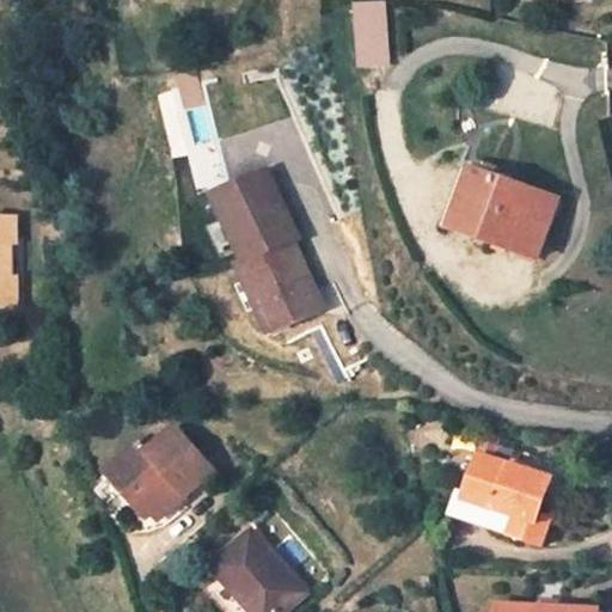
[(383,5),(352,7),(356,66),(385,63),(383,5)]
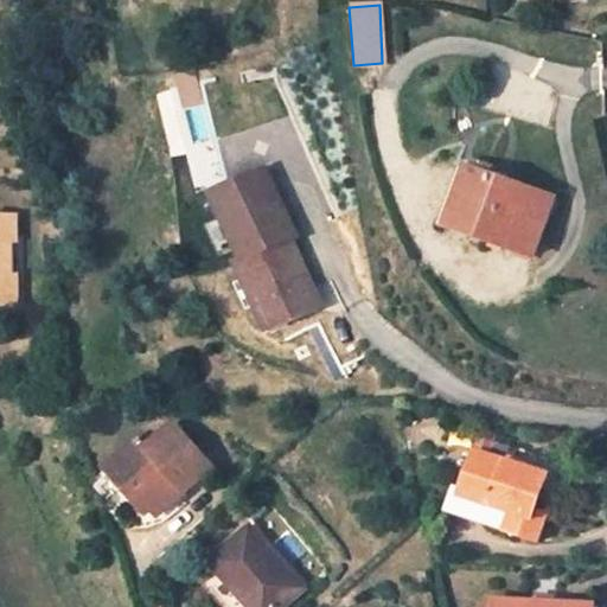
[(268,205),(263,193),(272,189),(262,170),(210,195),(243,261),(285,242),(288,240),(289,238),(273,204),(268,205)]
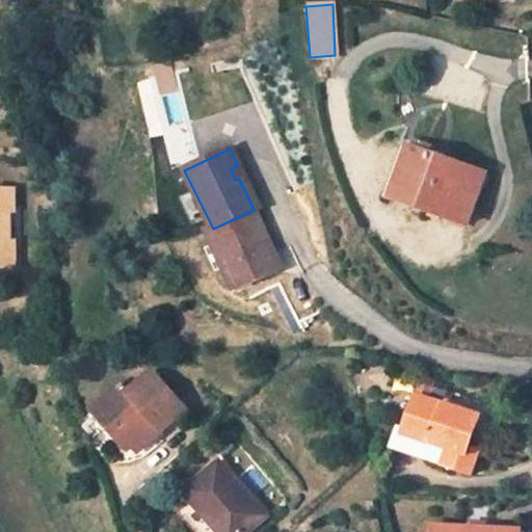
[(425,210),(467,225),(484,176),(407,149),(392,191),(427,204),(425,210)]
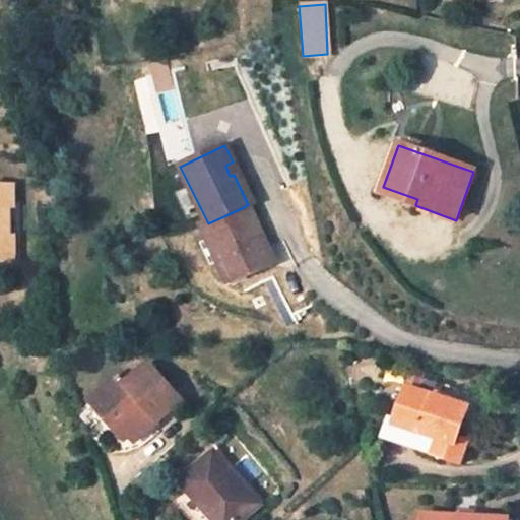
[(245,185),(233,161),(225,166),(230,176),(234,175),(248,204),(253,202),(245,185)]
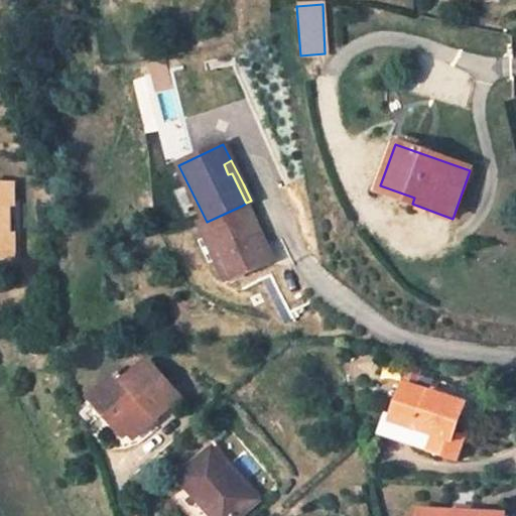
[(380,185),(378,192),(412,204),(414,198),(380,185)]
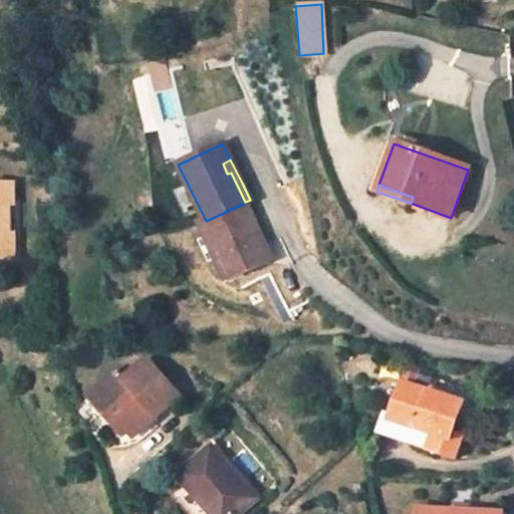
[(0,256),(14,257),(15,237),(12,237),(12,207),(16,207),(16,187),(0,187),(0,256)]
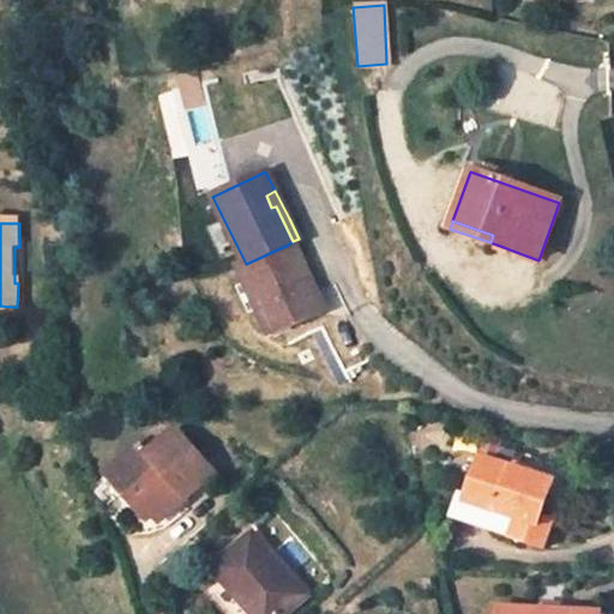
[(300,283),(306,296),(315,292),(308,276),(292,242),(288,245),(306,281),(300,283)]
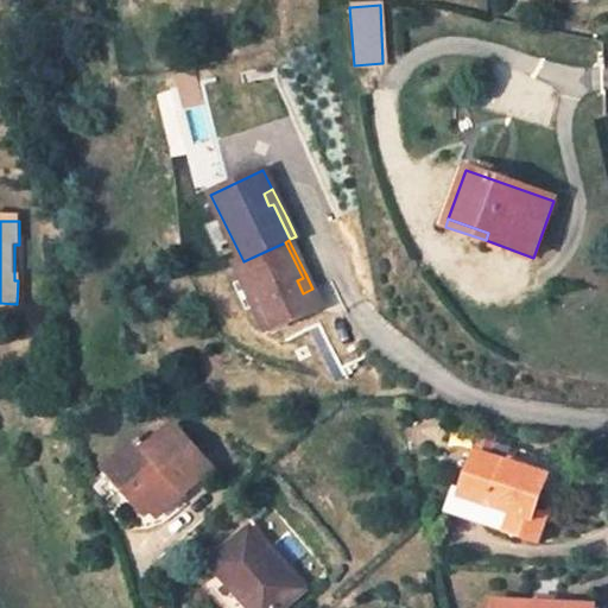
[(322,309),(312,289),(303,293),(297,280),(303,278),(285,242),(244,261),(236,264),(271,333),(322,309)]
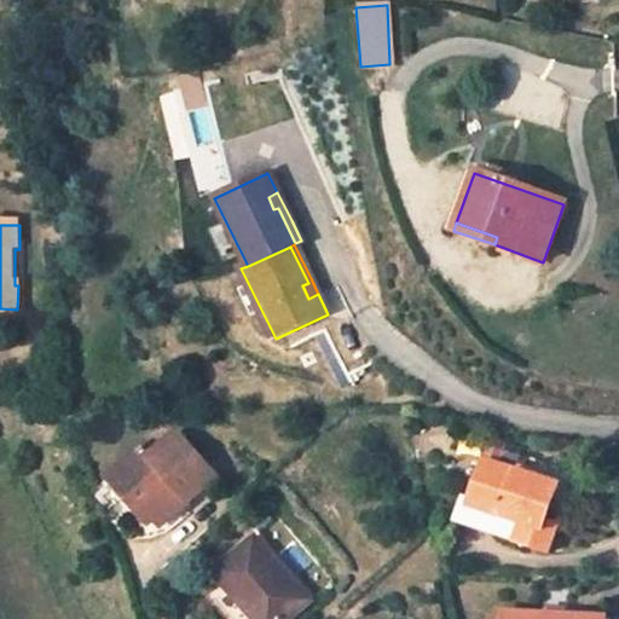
[(185,504),(217,476),(177,432),(146,457),(139,449),(105,478),(138,514),(142,510),(154,521),(179,498),(185,504)]
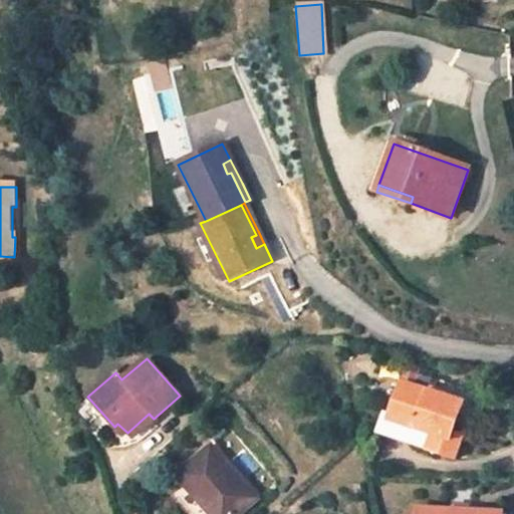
[(389,415),(387,422),(433,437),(428,451),(456,460),(463,438),(453,434),(462,406),(399,384),(389,415)]
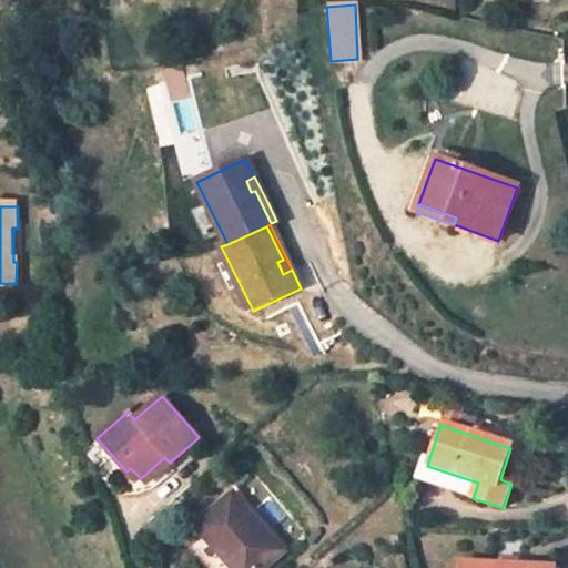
[(141,478),(145,485),(170,463),(164,457),(141,478)]
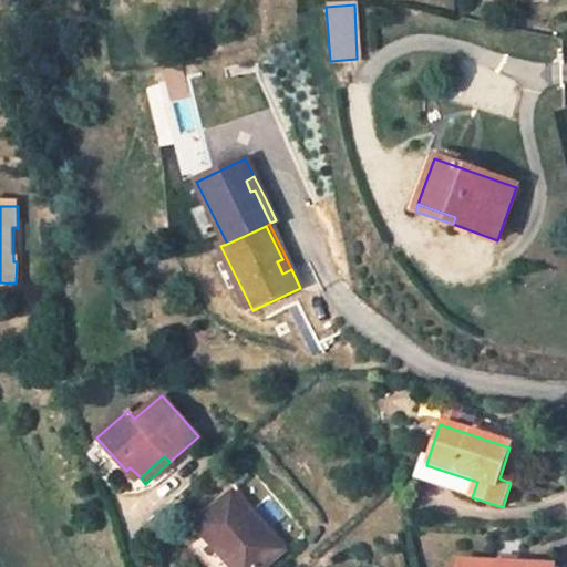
[(472,497),(477,482),(426,465),(429,457),(423,456),(416,480),(472,497)]
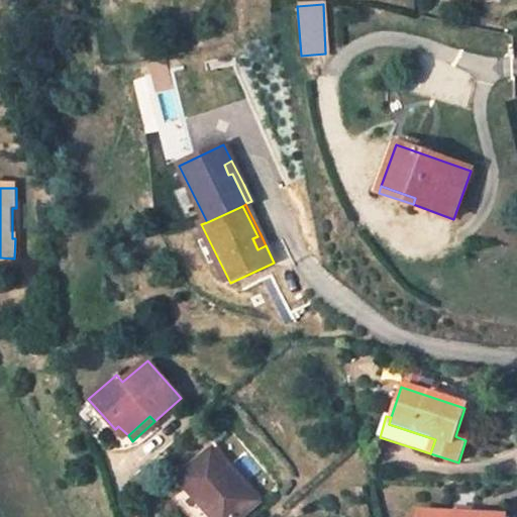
[(115,429),(124,439),(128,435),(118,426),(115,429)]
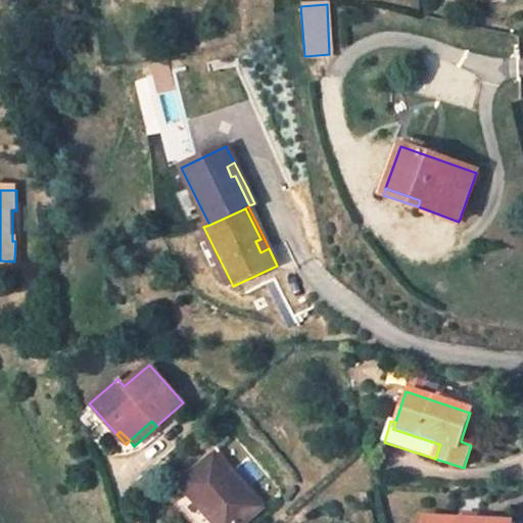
[(240,522),(258,508),(212,456),(181,484),(215,522),(240,522)]
